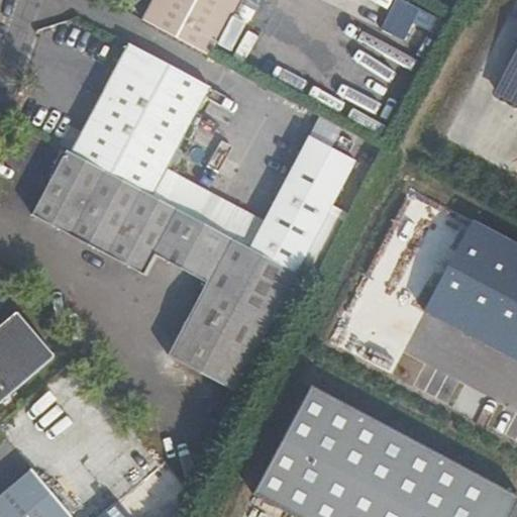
[(210,54),(237,0),(153,0),(144,18),(210,54)]
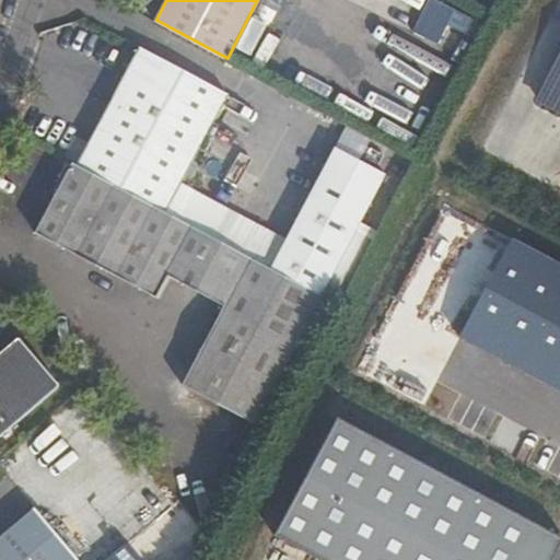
[(475,39),(482,22),(431,0),(427,0),(413,32),(438,43),(445,27),(475,39)]
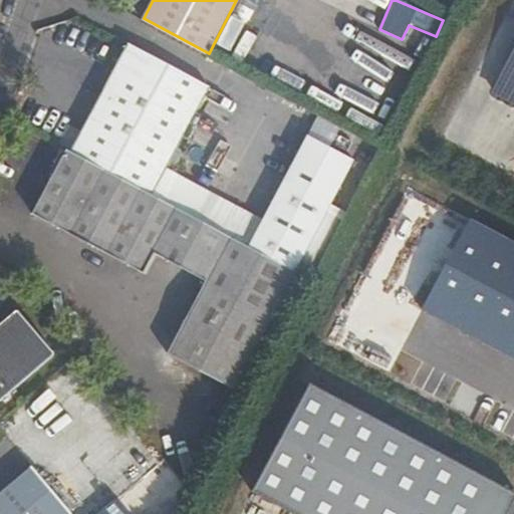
[(154,194),(210,86),(126,43),(70,149),(154,194)]
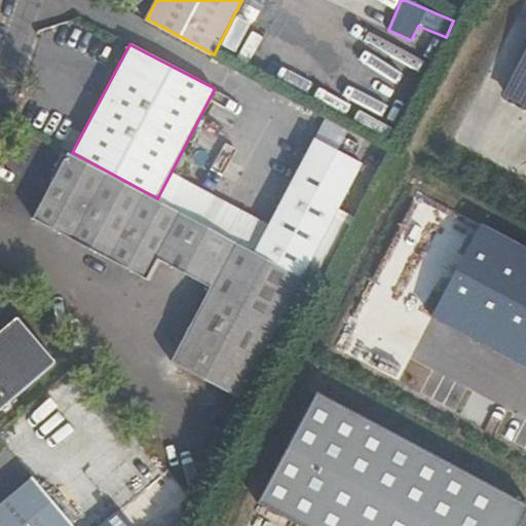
[(525,46),(503,90),(525,103),(525,46)]
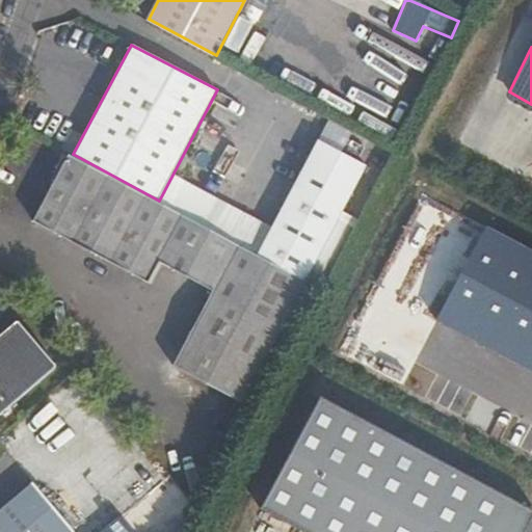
[(306,278),(366,162),(318,136),(258,254),(306,278)]
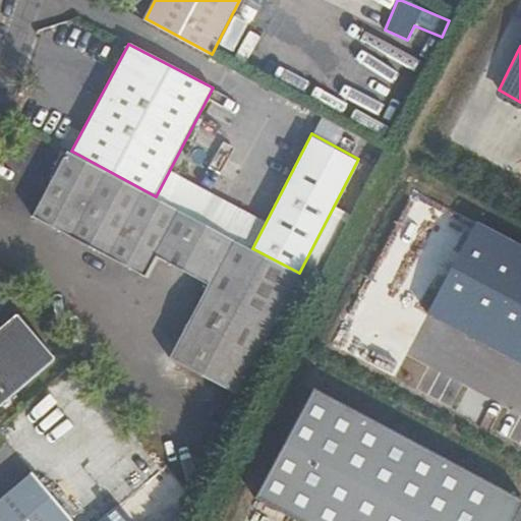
[(71,151),(66,149),(33,217),(145,278),(155,257),(207,284),(169,358),(236,393),(299,273),(252,248),(156,196),(71,151)]
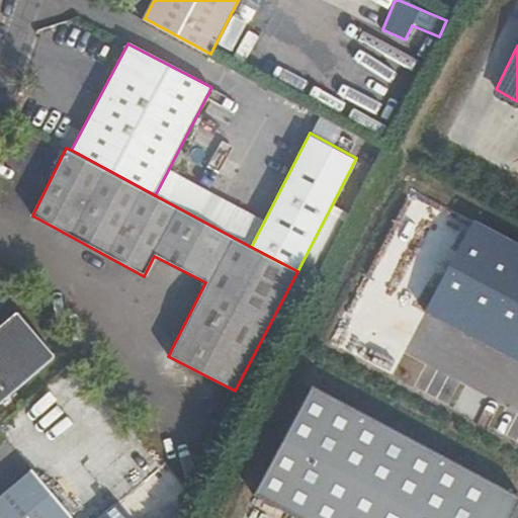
[(0,406),(58,355),(19,309),(0,325),(0,406)]
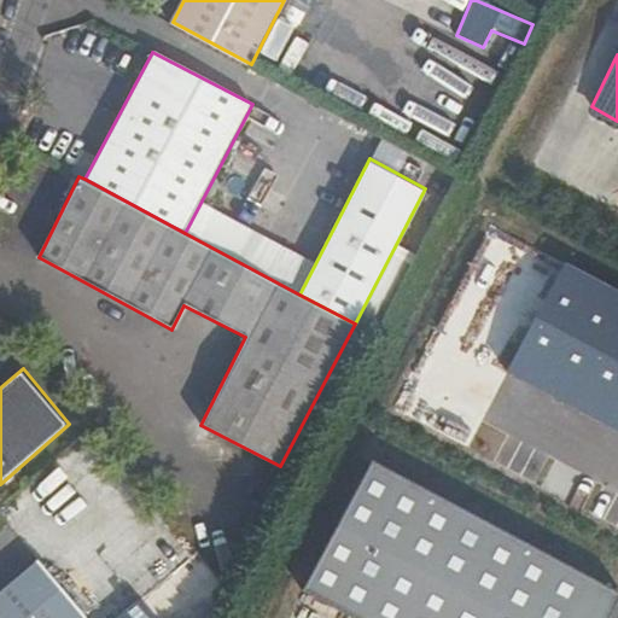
[(608,617),(617,601),(617,599),(369,467),(302,595),(344,617),(608,617)]
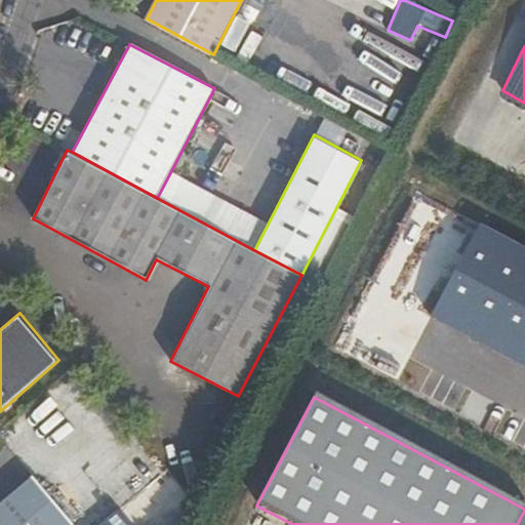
[(0,500),(0,524),(70,524),(29,477),(0,500)]
